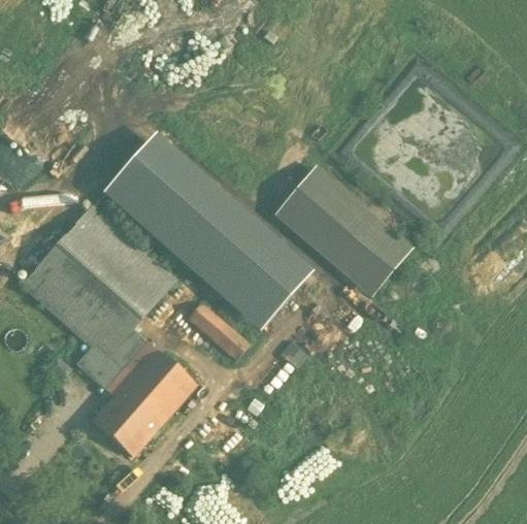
[(215,0),(227,13),(241,0),(215,0)]
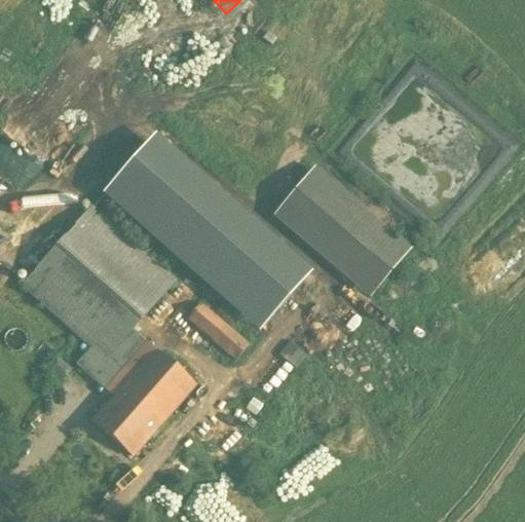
[(105,191),(197,272),(259,327),(301,277),(147,141),(105,191)]
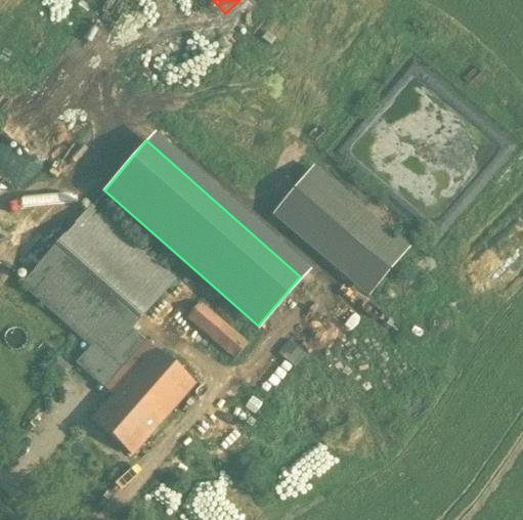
[(268,209),(361,290),(401,244),(307,163),(268,209)]
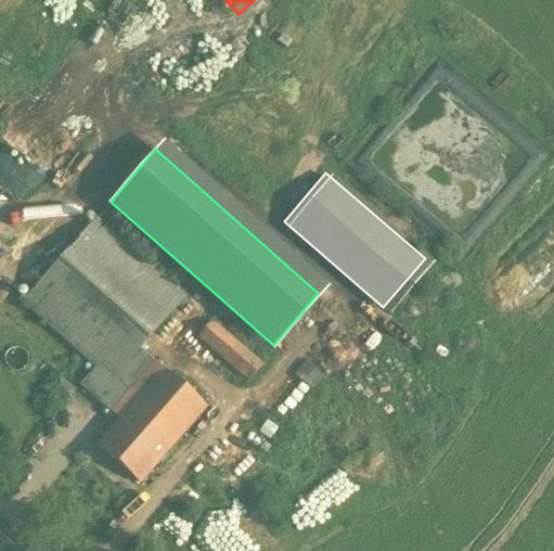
[(93,366),(108,380),(111,381),(140,347),(187,295),(95,215),(21,302),(93,366)]
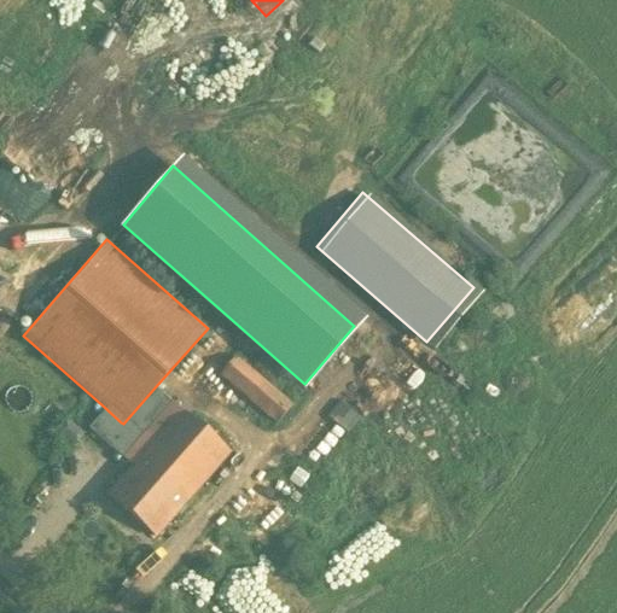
[(274,422),(290,404),(232,356),(217,374),(274,422)]
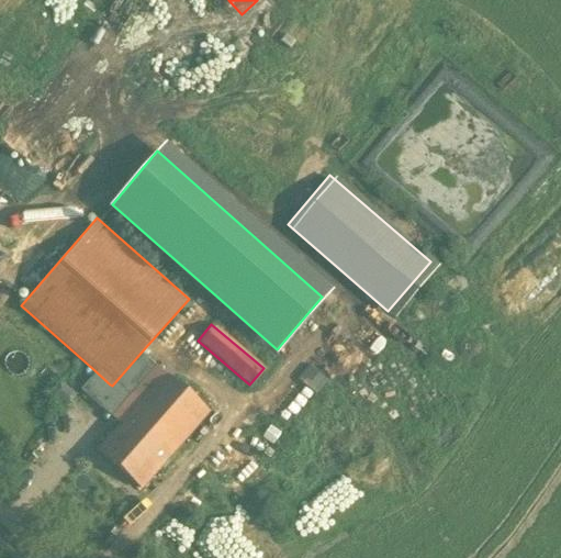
[(142,352),(112,386),(110,384),(94,370),(79,388),(119,423),(97,448),(141,487),(208,410),(142,352)]
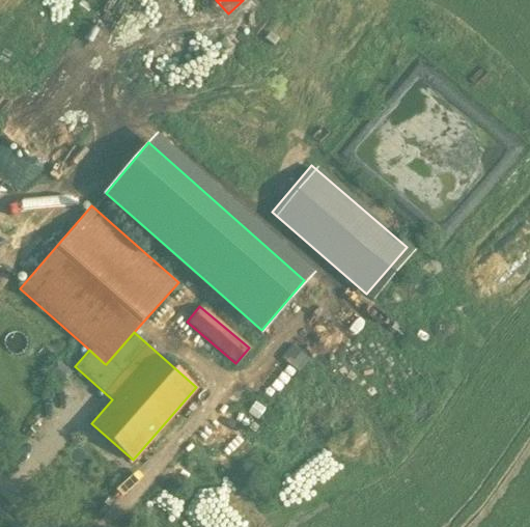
[(302,368),(312,356),(295,340),(284,353),(302,368)]
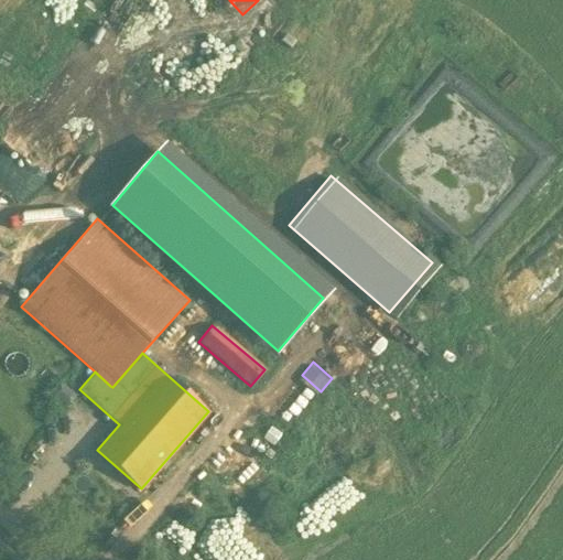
[(226,503),(201,532),(222,550),(247,520),(226,503)]
